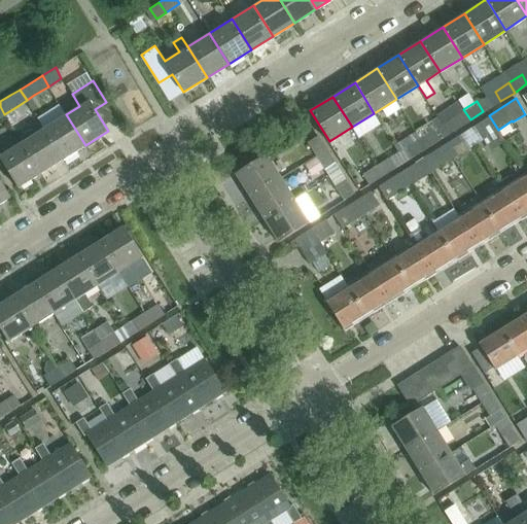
[(456,129),(470,119),(463,109),(450,118),(456,129)]
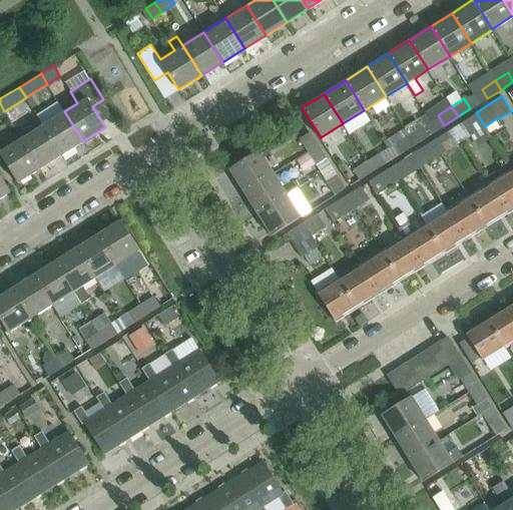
[(62,154),(83,141),(64,111),(43,125),(62,154)]
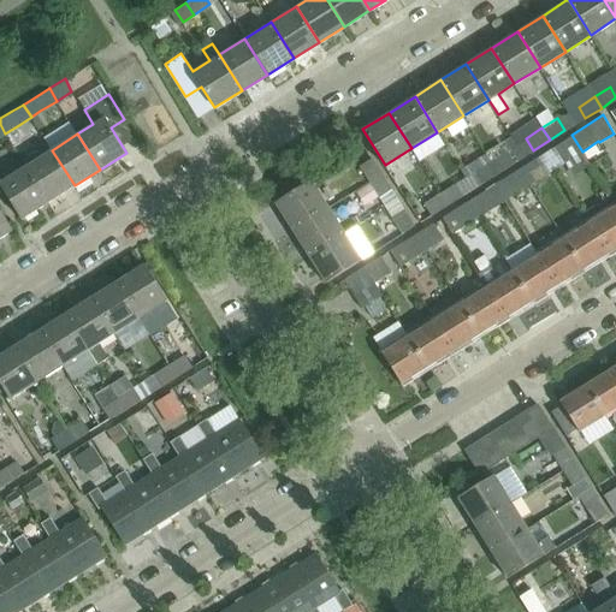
[(561,164),(582,152),(572,135),(551,147),(561,164)]
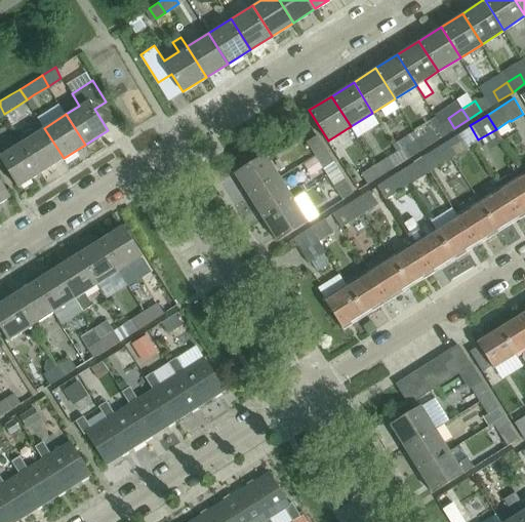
[(41,172),(64,158),(44,128),(23,142),(41,172)]
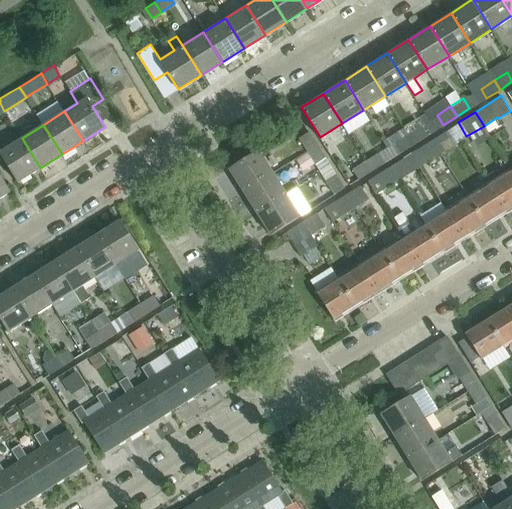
[(414,143),(426,135),(420,125),(408,133),(414,143)]
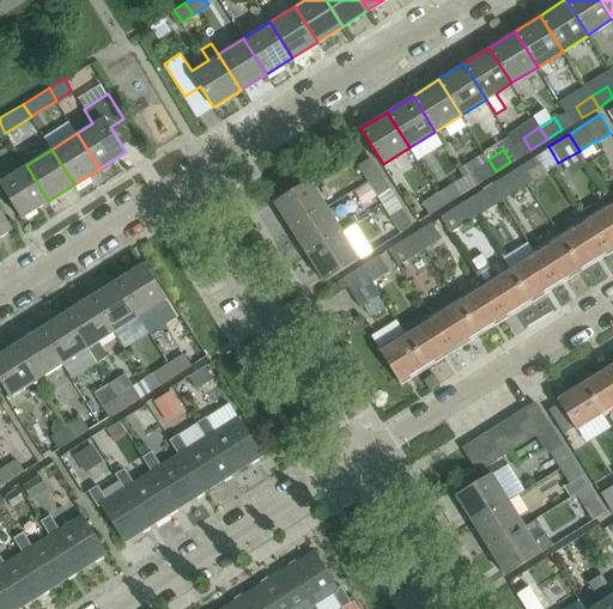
[(368,180),(380,172),(370,156),(357,164),(368,180)]
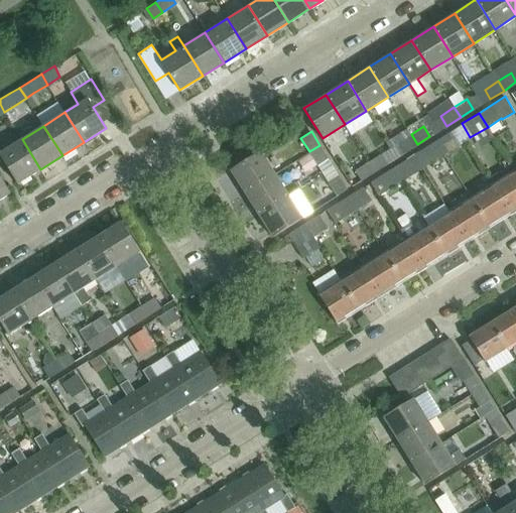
[(457,146),(448,131),(435,140),(443,154),(457,146)]
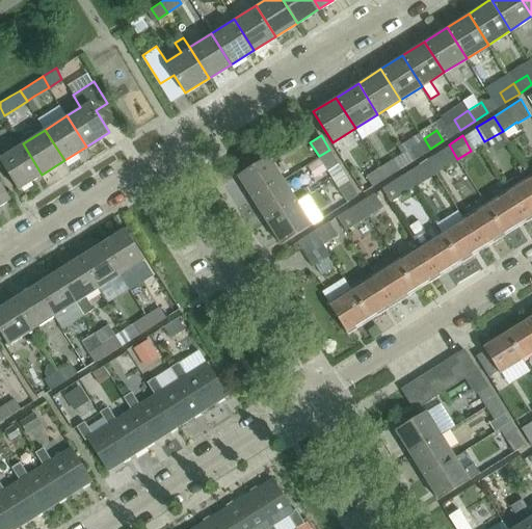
[(417,158),(430,149),(424,138),(409,148),(417,158)]
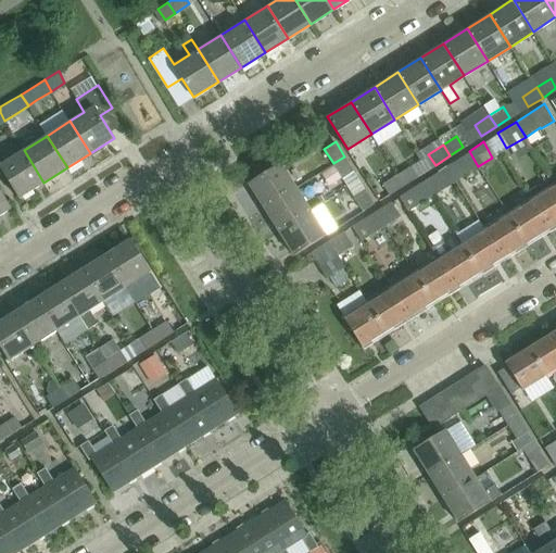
[(0,166),(20,198),(43,183),(24,150),(0,164),(0,166)]
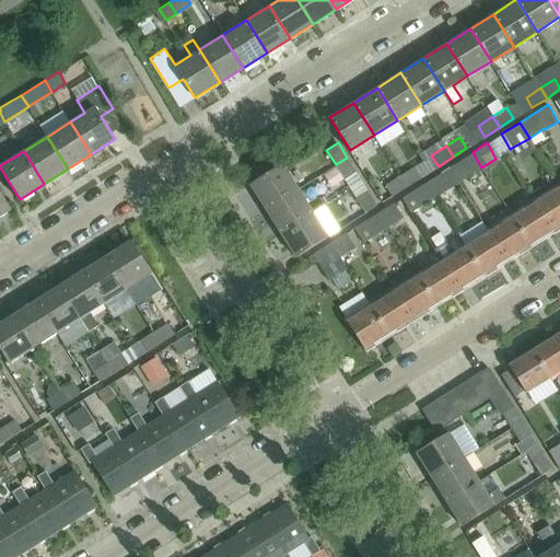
[(466,177),(481,167),(473,152),(456,162),(466,177)]
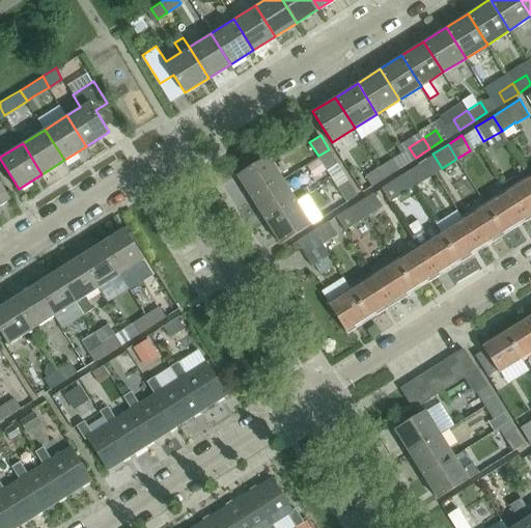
[(327,169),(337,163),(329,149),(318,156),(327,169)]
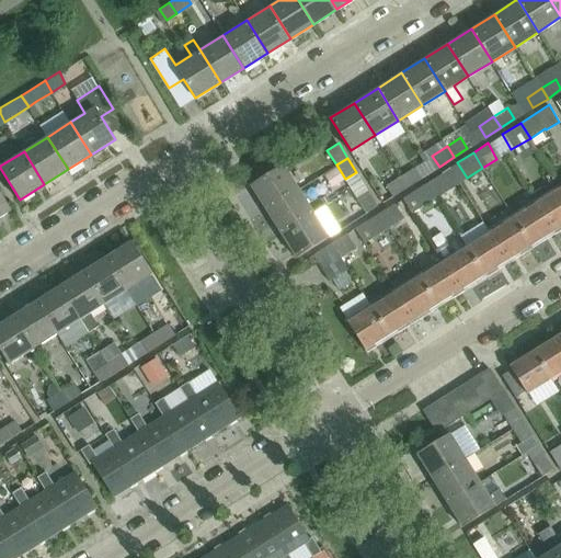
[(266,209),(298,189),(284,164),(251,184),(266,209)]
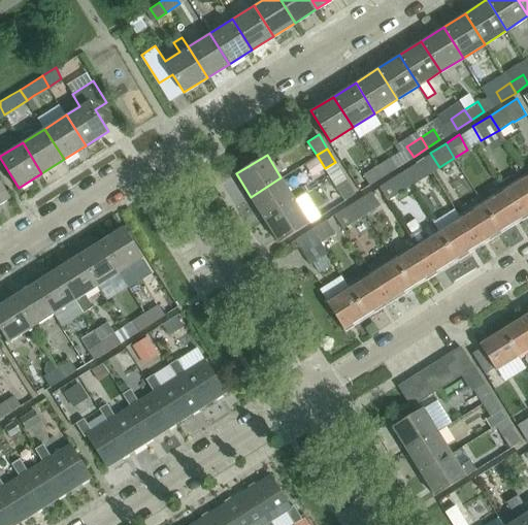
[(383,175),(395,167),(390,157),(376,165),(383,175)]
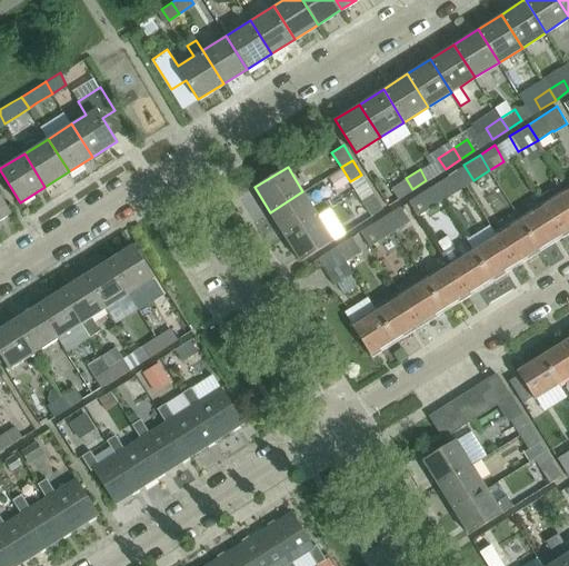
[(432,185),(441,200),(465,185),(456,169),(432,185)]
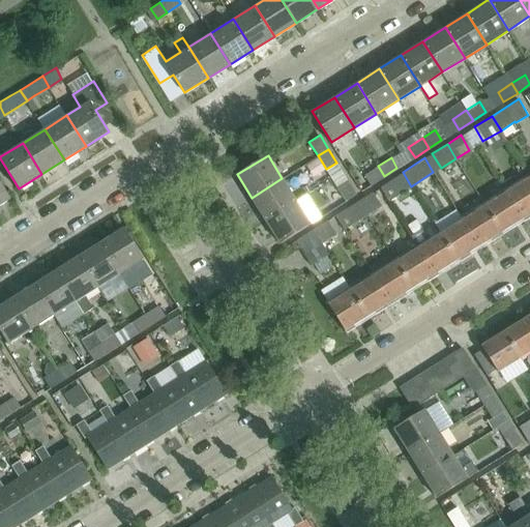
[(371,184),(384,176),(378,166),(363,174),(371,184)]
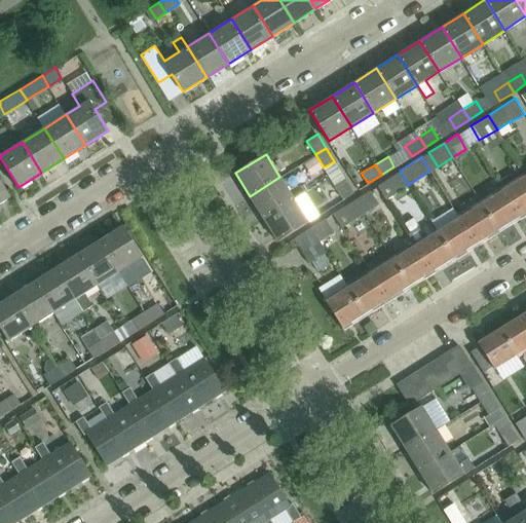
[(392,194),(408,185),(400,171),(384,180),(392,194)]
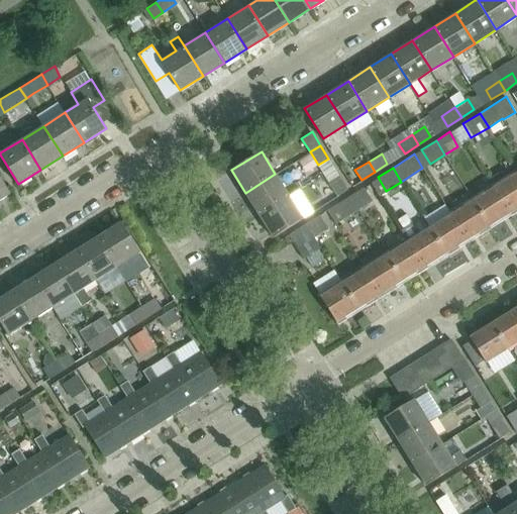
[(516,207),(516,173),(504,181),(499,173),(490,178),(511,211),(516,207)]
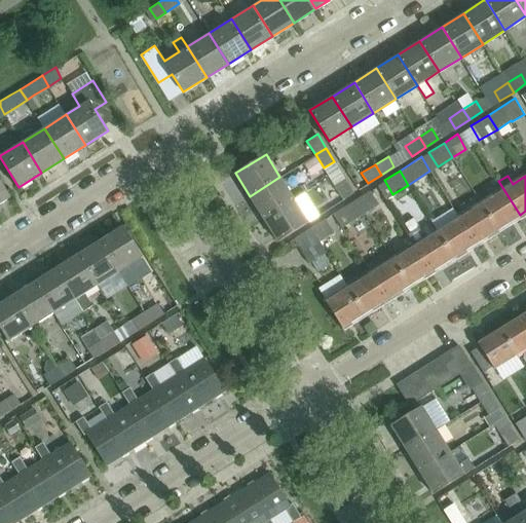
[(263,218),(294,198),(279,177),(250,196),(263,218)]
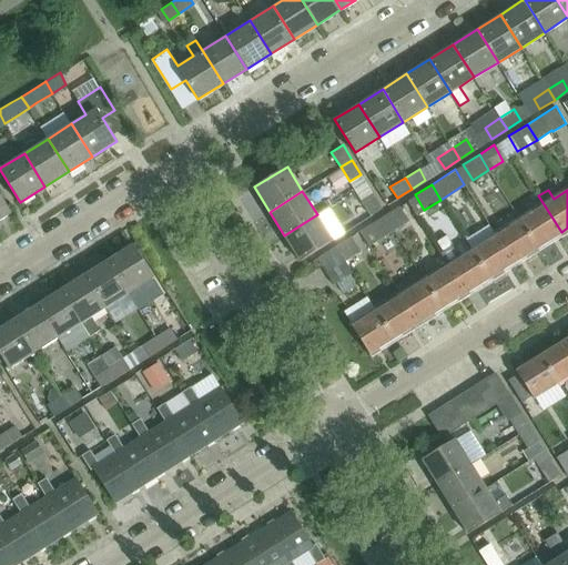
[(361,199),(371,214),(381,207),(372,192),(361,199)]
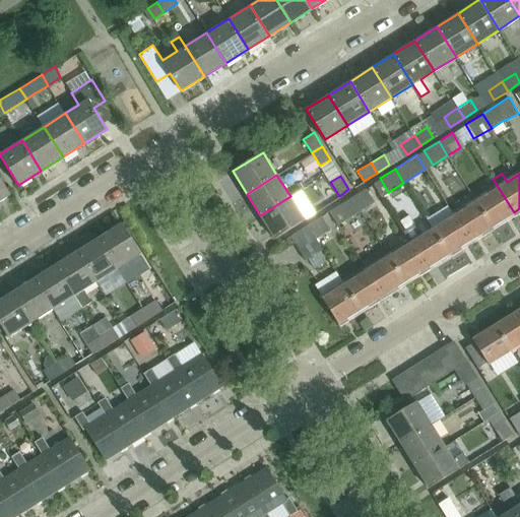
[(0,200),(10,194),(0,178),(0,200)]
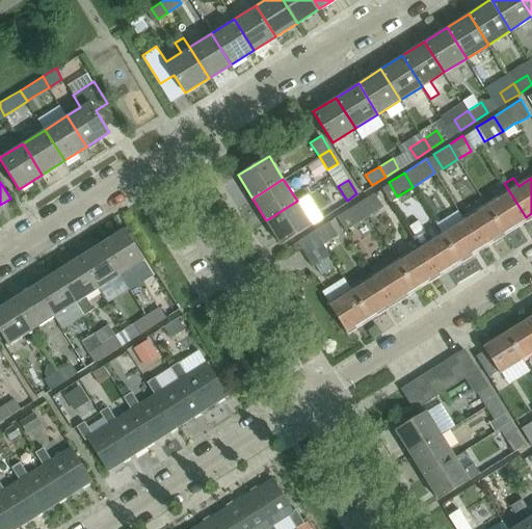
[(526,217),(504,183),(503,182),(494,188),(500,199),(487,206),(503,231),(526,217)]
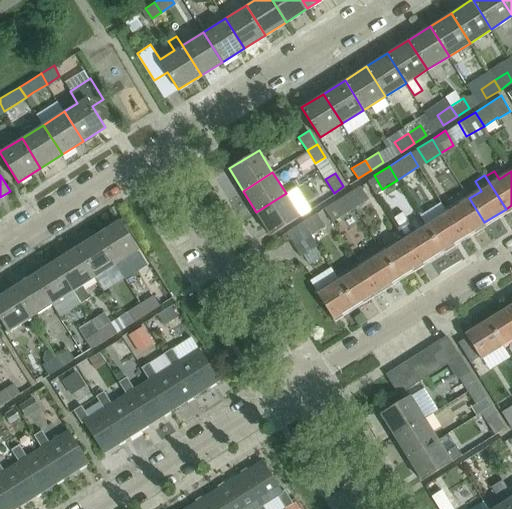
[(355,207),(368,198),(360,184),(346,192),(355,207)]
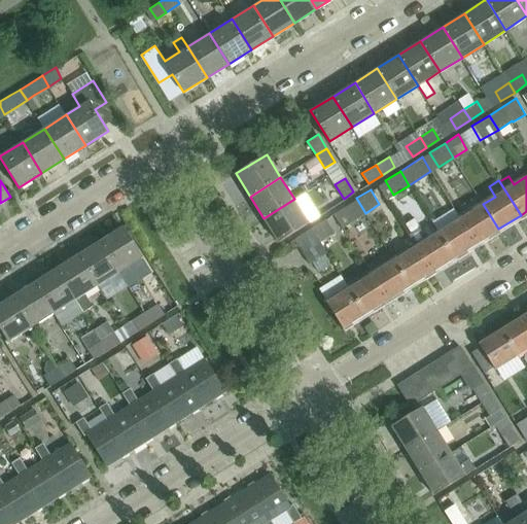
[(342,228),(365,213),(356,198),(332,213),(342,228)]
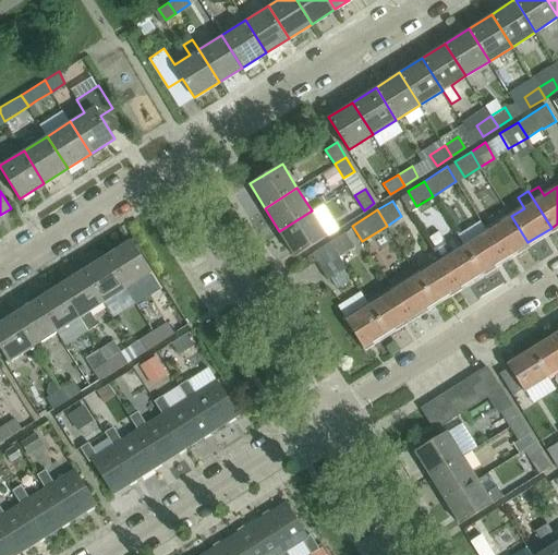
[(294,255),(327,236),(312,210),(279,231),(294,255)]
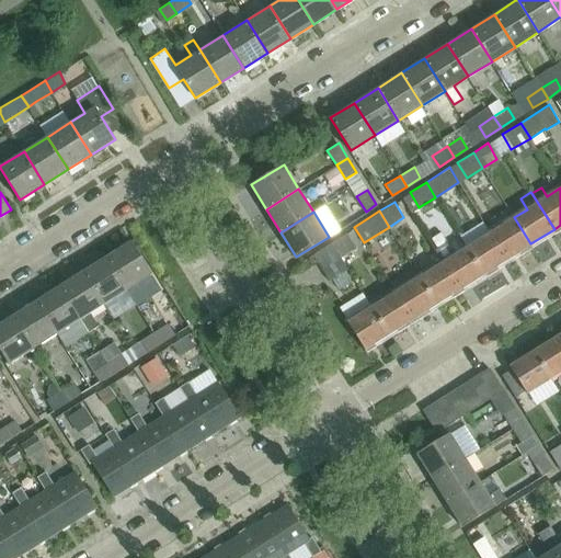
[(507,259),(530,243),(514,217),(490,232),(507,259)]
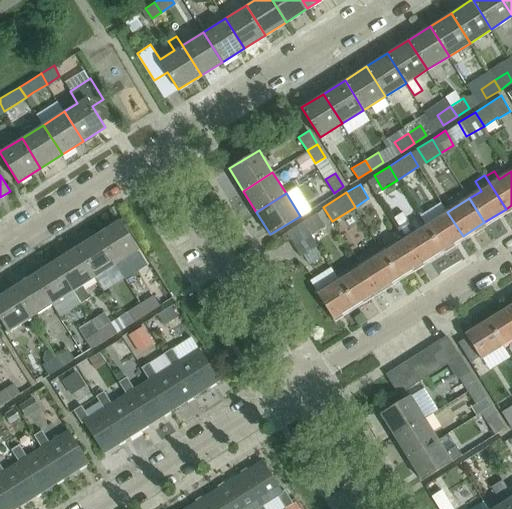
[(302,220),(311,234),(325,224),(317,211),(302,220)]
